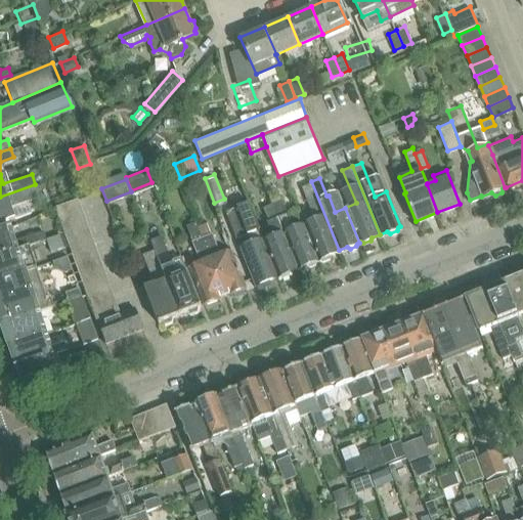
[(339,250),(311,181),(302,185),(315,220),(305,224),(318,258),(319,258),(322,259),(329,256),(331,254),(339,250)]
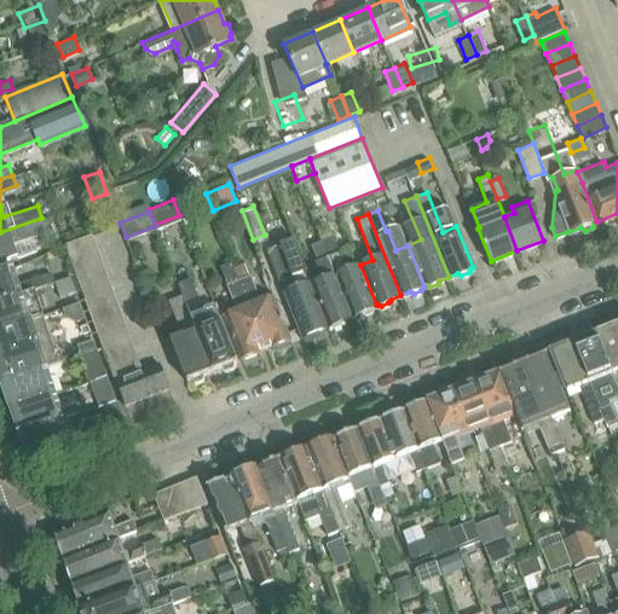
[(32,235),(46,230),(41,218),(0,232),(0,261),(36,248),(32,235)]
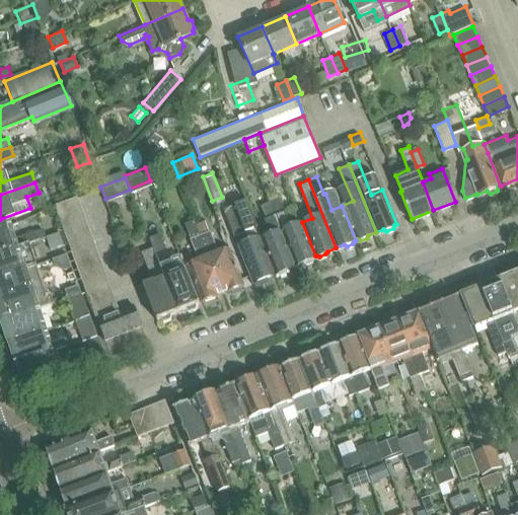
[(269,197),(271,201),(295,264),(303,261),(306,262),(312,260),(313,256),(315,255),(302,222),(291,226),(278,193),(269,197)]
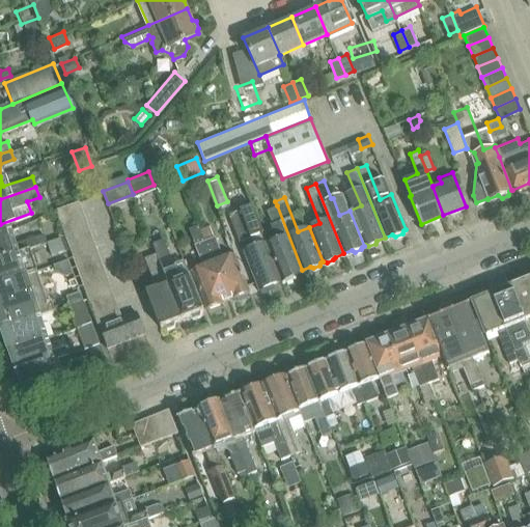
[(60,219),(83,211),(79,199),(56,207),(60,219)]
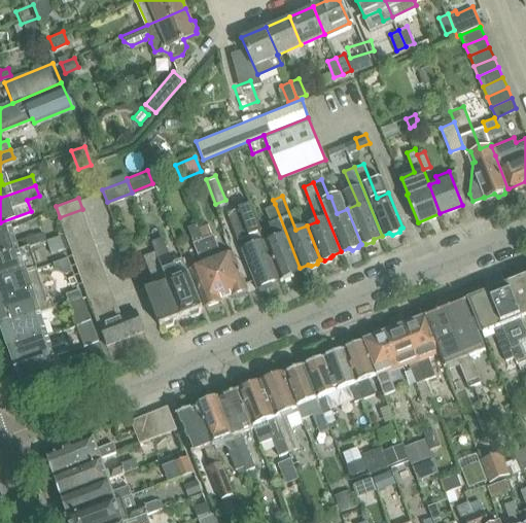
[(226,210),(238,238),(250,233),(253,244),(242,248),(256,285),(280,276),(266,241),(265,241),(254,211),(250,202),(226,210)]
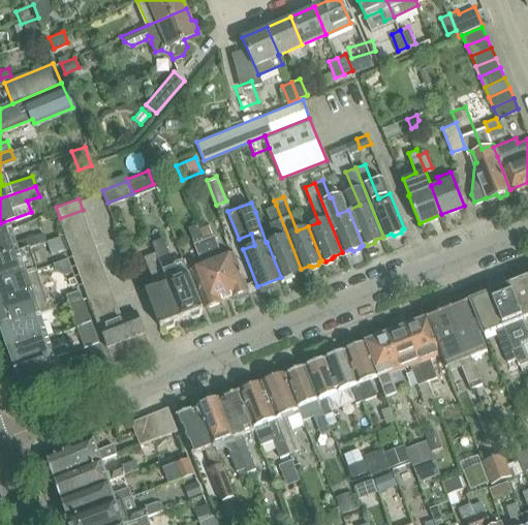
[(301,269),(276,205),(266,209),(271,222),(269,222),(275,239),(267,242),(281,277),(284,278),(290,276),(291,272),(301,269)]
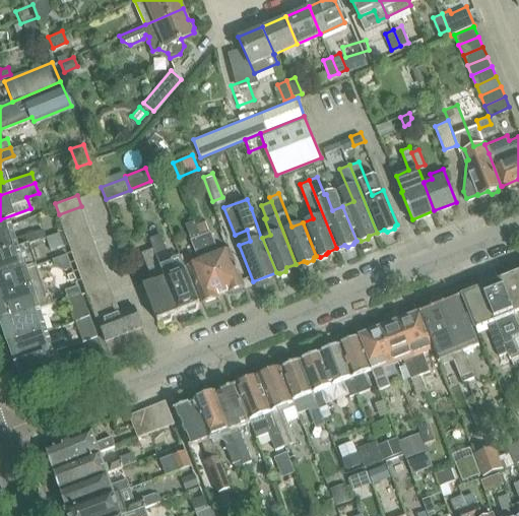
[(62,224),(85,216),(81,206),(59,214),(62,224)]
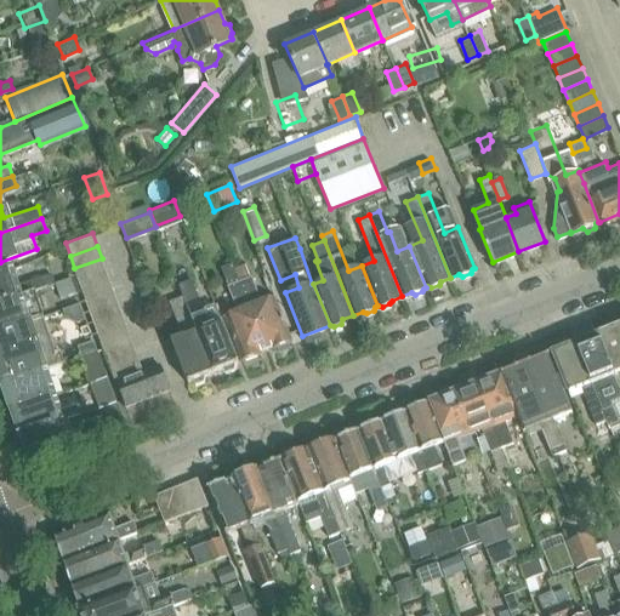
[(74,268),(79,280),(106,271),(102,258),(74,268)]
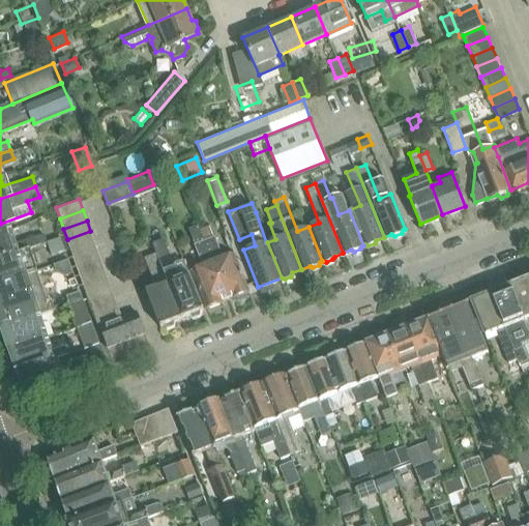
[(198,225),(188,228),(199,255),(200,255),(202,259),(203,259),(205,263),(192,268),(206,305),(222,300),(221,297),(226,295),(200,230),(198,225)]
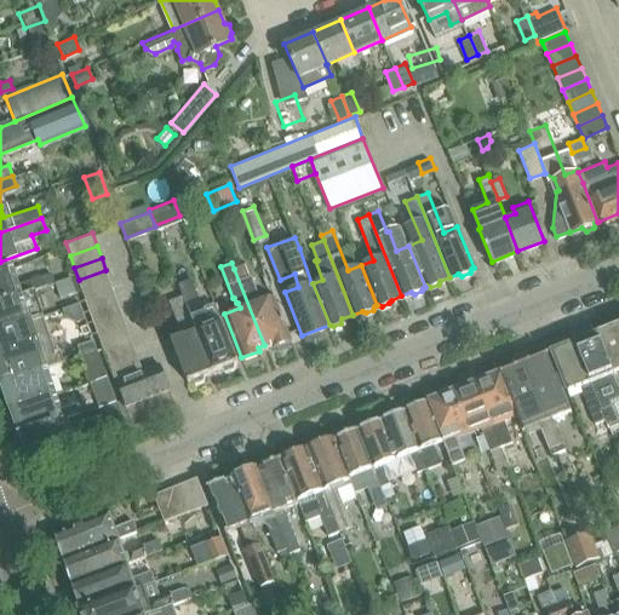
[(246,265),(234,269),(264,345),(271,343),(273,345),(291,338),(274,294),(257,300),(256,295),(257,295),(256,289),(257,289),(251,275),(250,275),(246,265)]
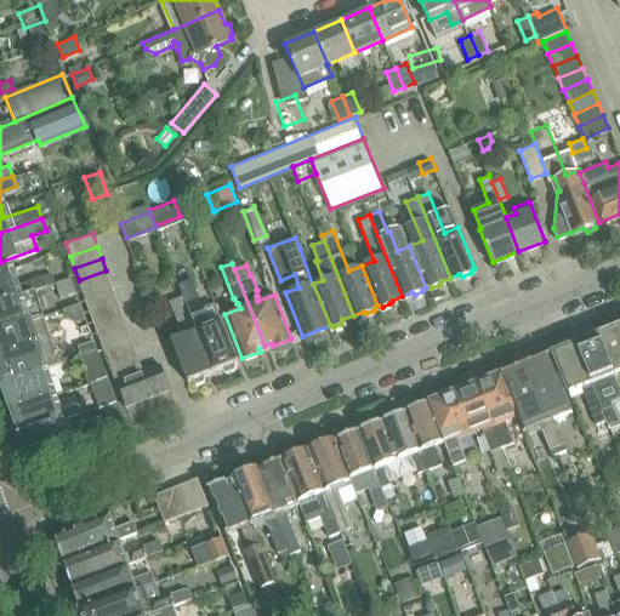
[(0,302),(23,294),(34,290),(33,289),(47,284),(44,275),(21,284),(12,267),(0,272),(0,302)]
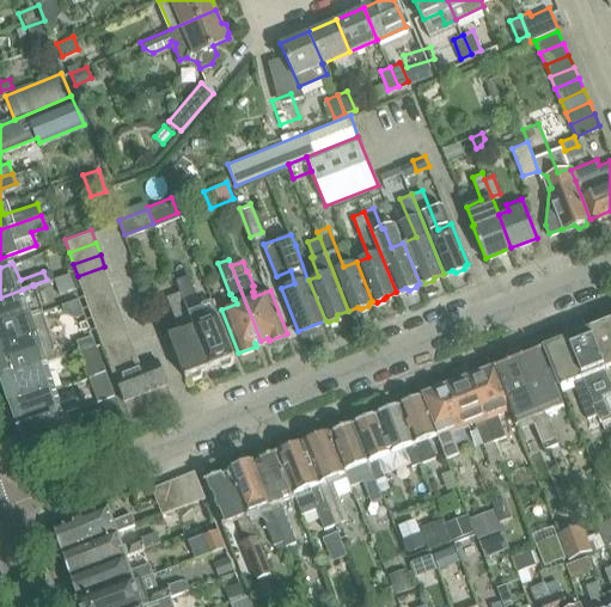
[(50,267),(43,270),(43,271),(47,280),(54,276),(50,267)]
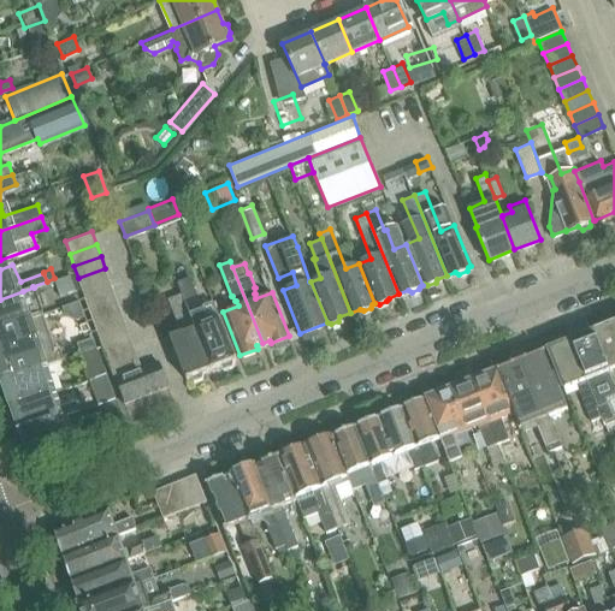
[(78,278),(83,290),(110,280),(105,268),(78,278)]
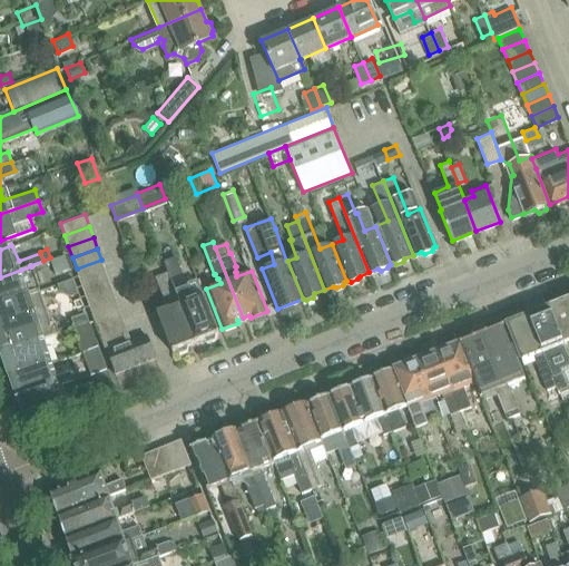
[(64,254),(50,259),(56,272),(69,266),(64,254)]
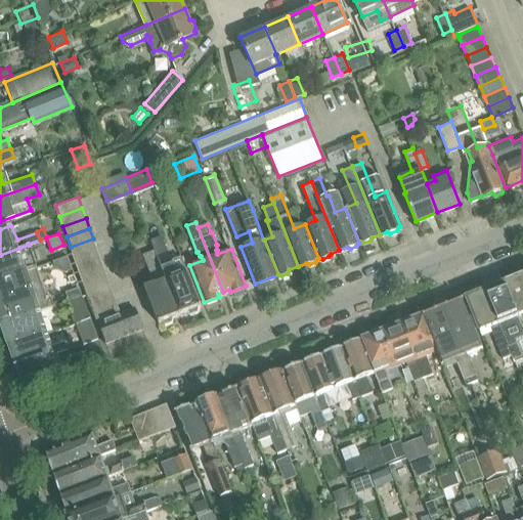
[(71,247),(74,256),(96,248),(93,239),(71,247)]
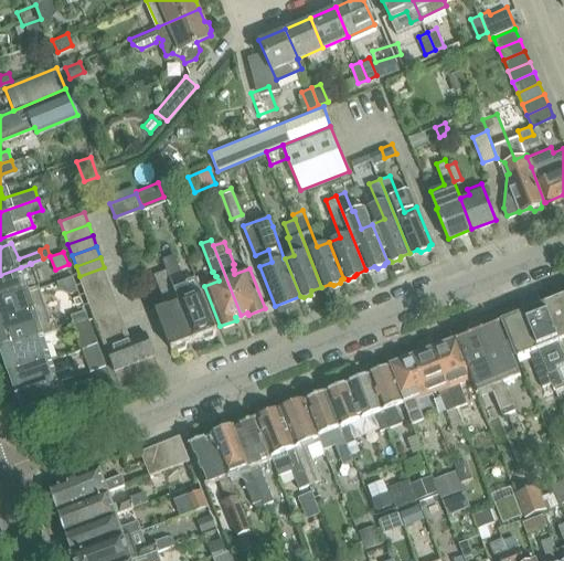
[(193,337),(201,334),(205,337),(213,335),(213,329),(215,328),(201,292),(191,295),(176,257),(163,262),(166,268),(193,337)]
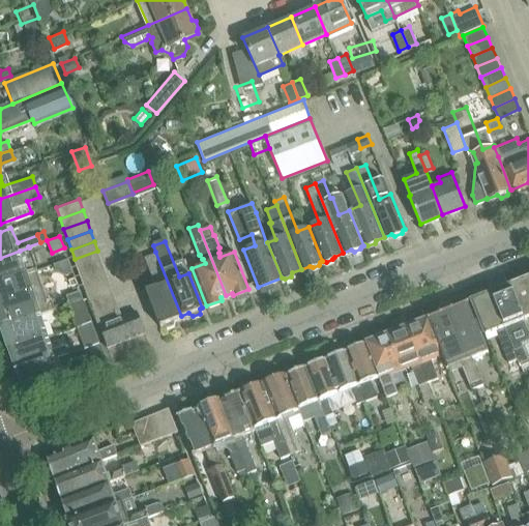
[(20,251),(0,258),(0,282),(7,279),(27,271),(36,268),(29,247),(20,251)]
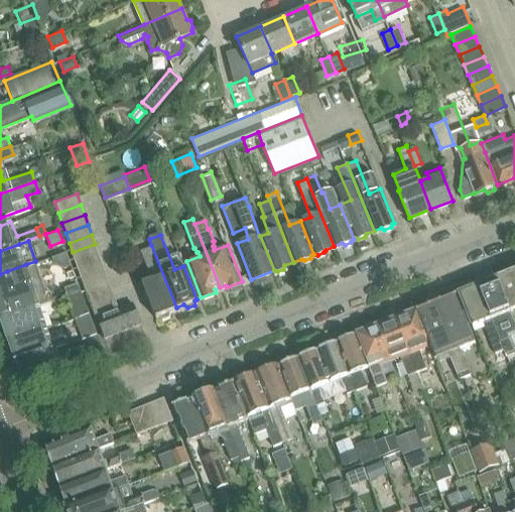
[(73,252),(77,262),(99,254),(95,244),(73,252)]
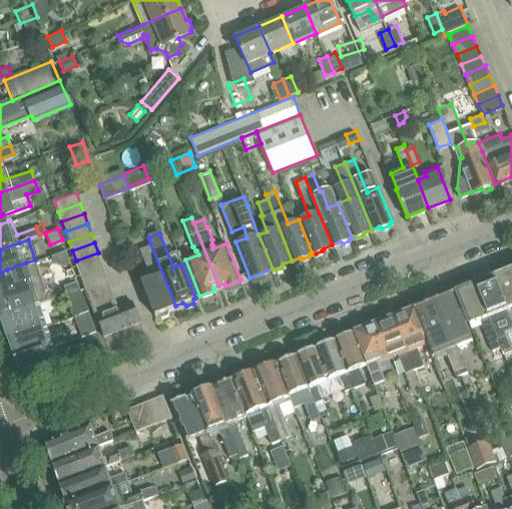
[(175,306),(150,243),(139,247),(151,277),(142,281),(155,314),(157,313),(161,317),(167,314),(168,309),(175,306)]
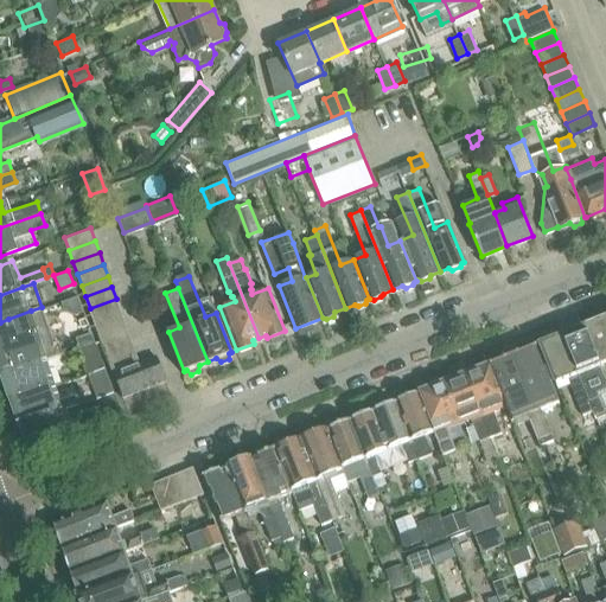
[(90,308),(95,320),(121,311),(116,299),(90,308)]
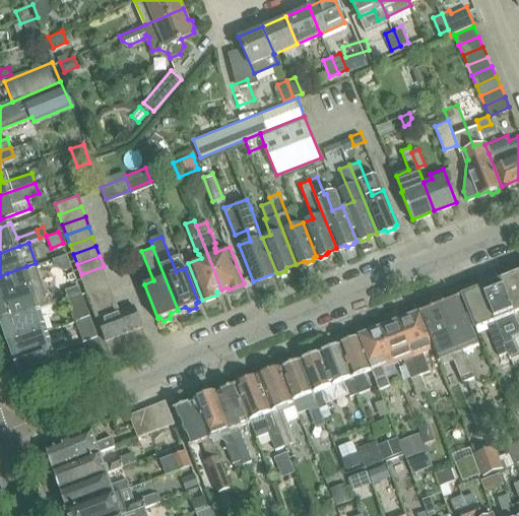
[(40,275),(36,263),(26,266),(7,273),(0,276),(0,300),(43,284),(40,275)]
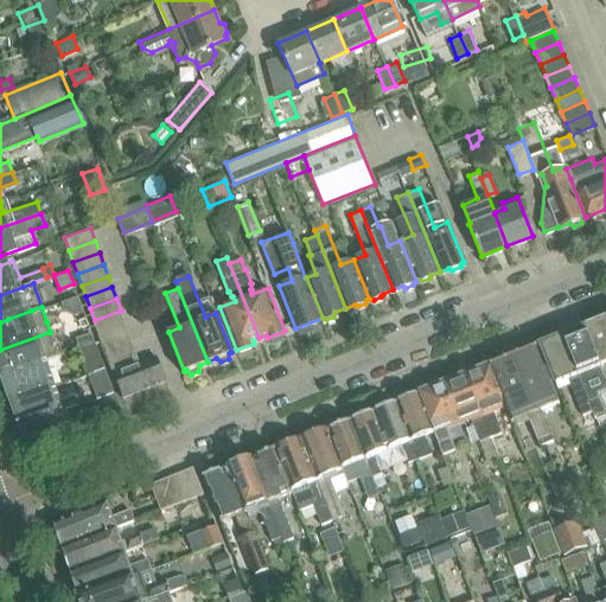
[(95,320),(99,332),(125,322),(121,311),(95,320)]
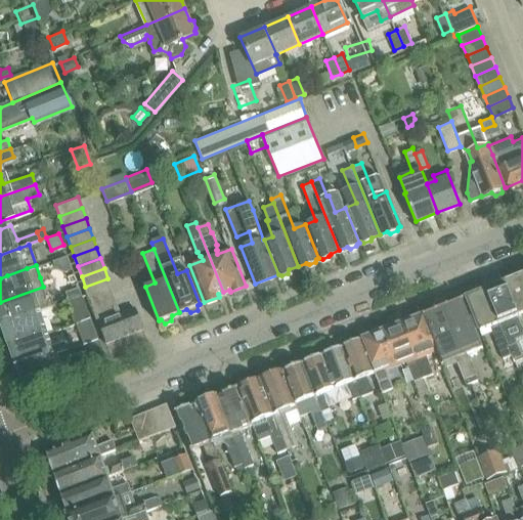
[(517,314),(518,314),(522,311),(522,274),(504,282),(517,314)]
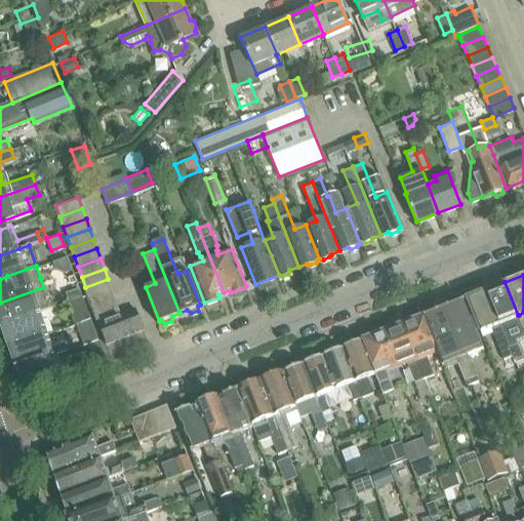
[(85,287),(89,298),(112,290),(108,279),(85,287)]
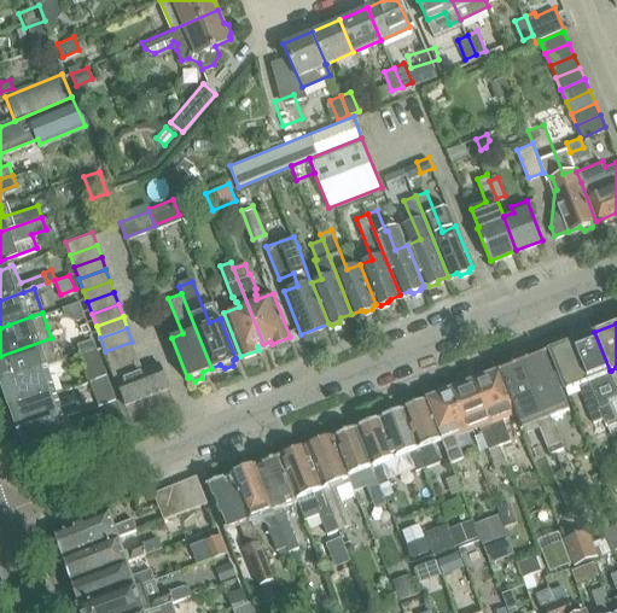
[(610,371),(594,332),(572,342),(601,415),(604,415),(606,421),(616,418),(605,390),(616,385),(611,371),(610,371)]
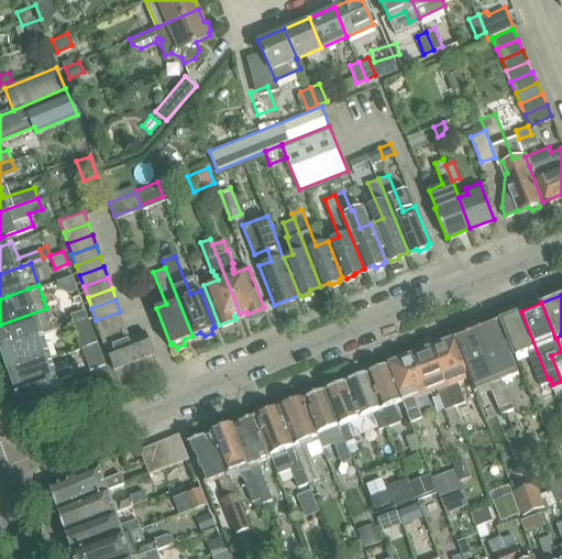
[(69,311),(74,322),(88,317),(85,306),(69,311)]
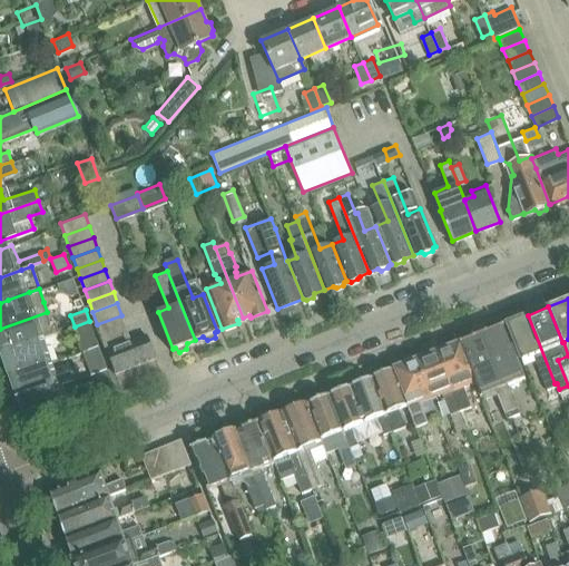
[(47,312),(0,329),(0,348),(1,352),(2,353),(22,345),(43,338),(56,334),(55,333),(58,332),(56,323),(55,320),(50,322),(47,312)]
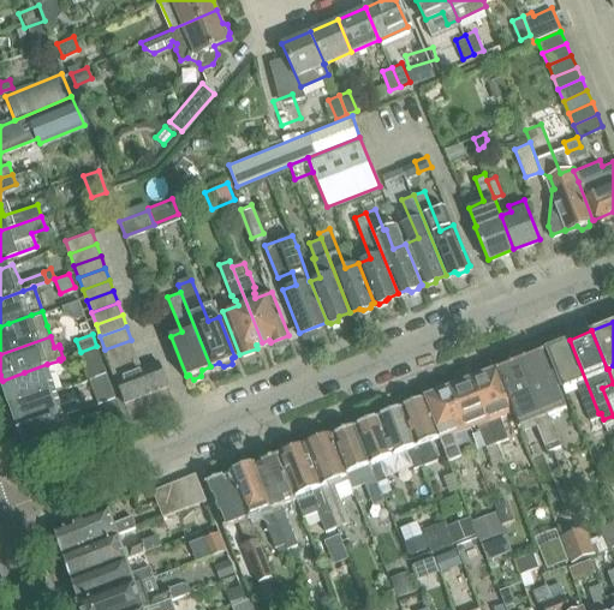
[(105,350),(109,362),(136,353),(131,340),(105,350)]
